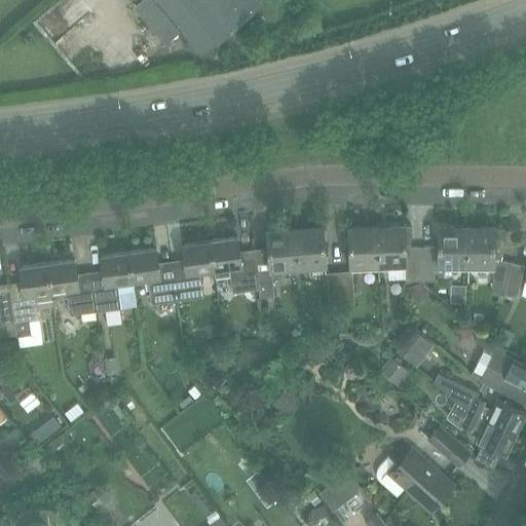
[(152,0),(201,57),(218,41),(219,41),(261,5),(256,0),(152,0)]
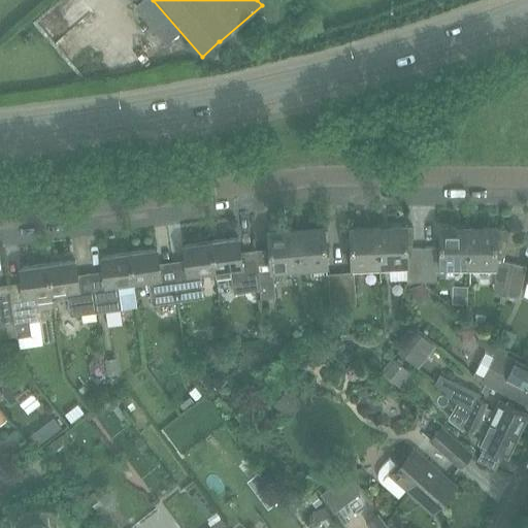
[(405,226),(377,227),(380,269),(411,268),(411,282),(425,281),(423,248),(413,248),(411,226),(405,226)]
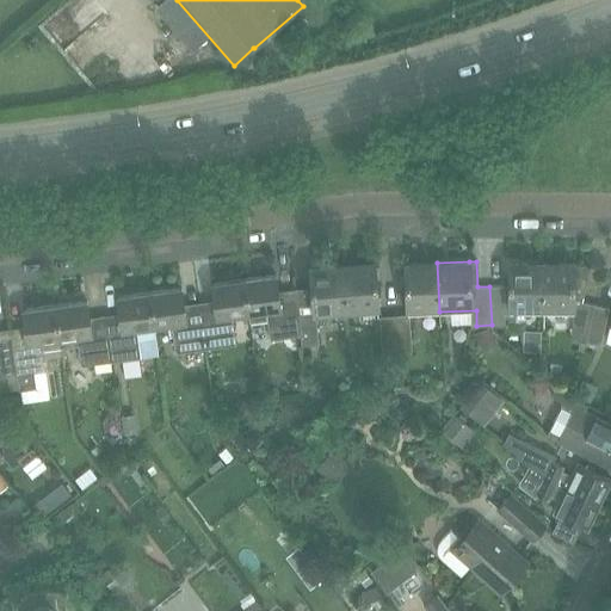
[(374,263),(343,265),(346,315),(378,313),(376,287),(374,263)]
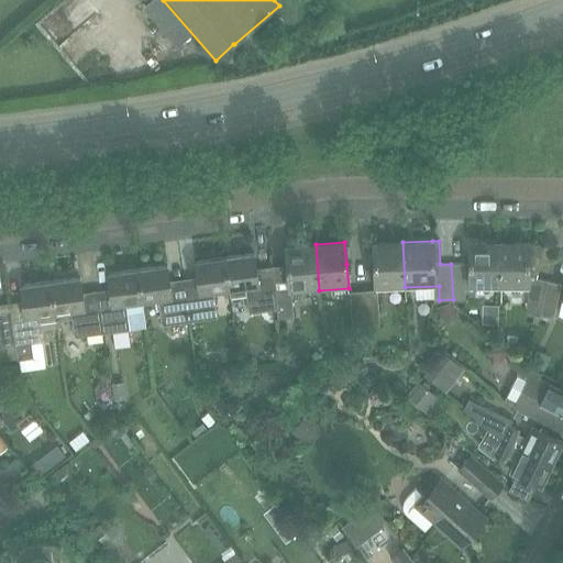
[(405,287),(403,242),(373,243),(374,265),(375,288),(405,287)]
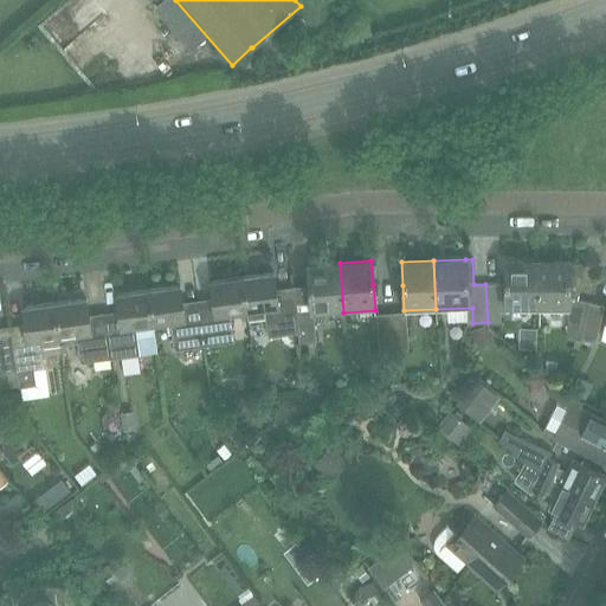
[(505,260),(505,283),(504,310),(537,311),(539,262),(505,260)]
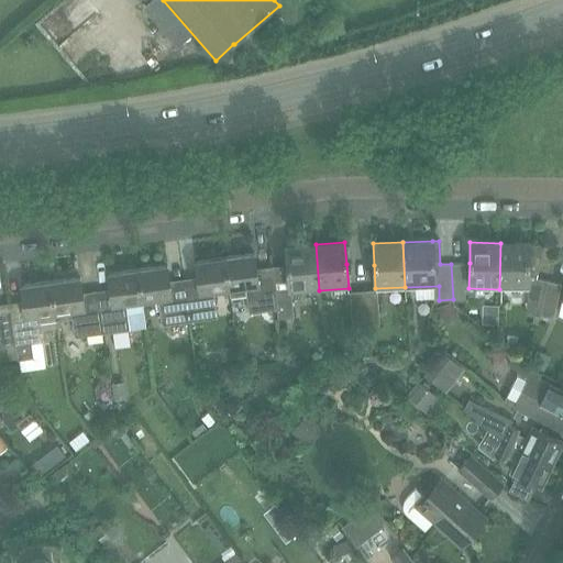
[(528,243),(500,243),(499,289),(527,289),(527,308),(528,308),(527,312),(539,316),(548,280),(536,278),(543,246),(528,243)]
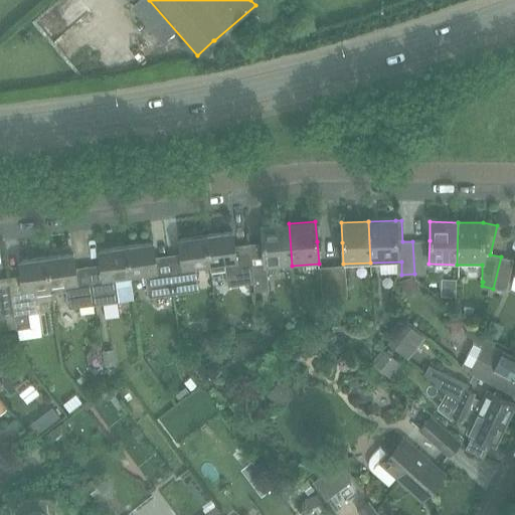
[(292,266),(289,223),(262,226),(263,242),(249,243),(255,284),(253,284),(254,292),(269,291),(267,268),(292,266)]
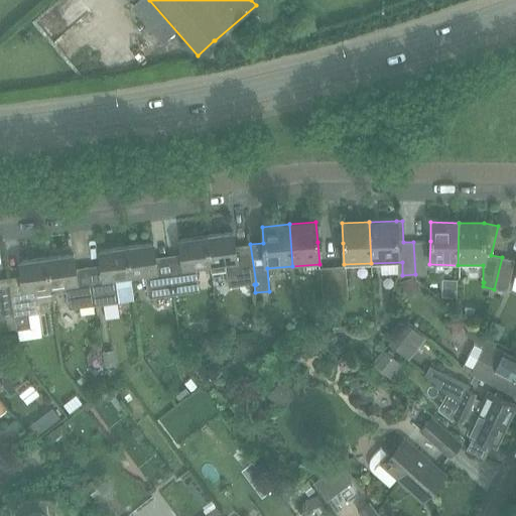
[(206,236),(210,264),(212,272),(226,270),(228,288),(254,284),(256,284),(250,244),(249,244),(250,254),(236,255),(234,231),(206,236)]
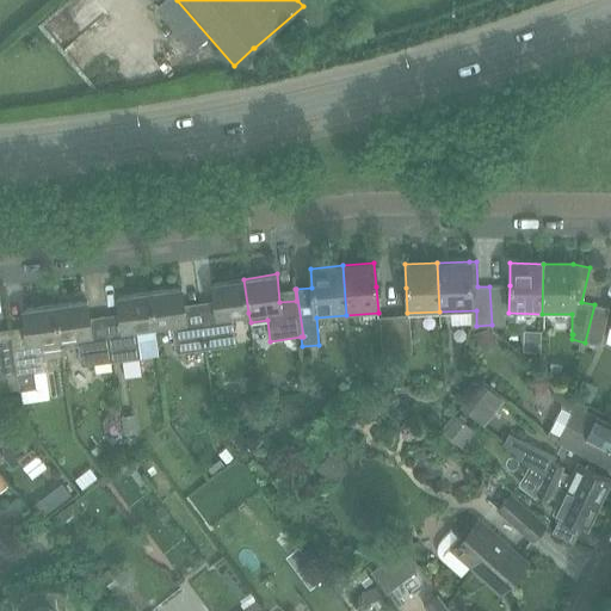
[(248,313),(244,279),(213,284),(216,312),(202,314),(207,350),(236,345),(232,315),(248,313)]
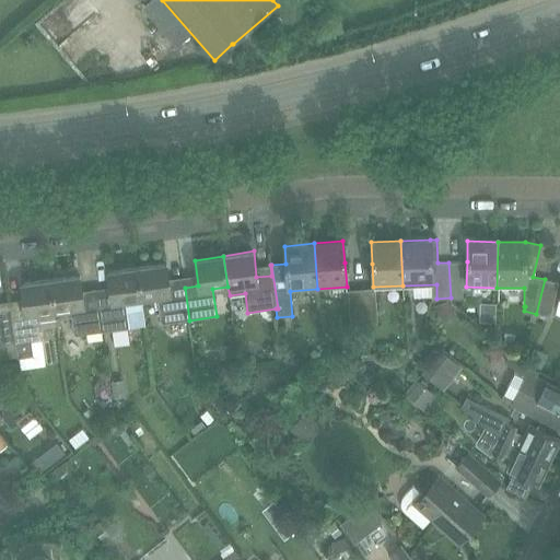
[(463,306),(462,263),(448,263),(451,298),(451,305),(452,306),(463,306)]
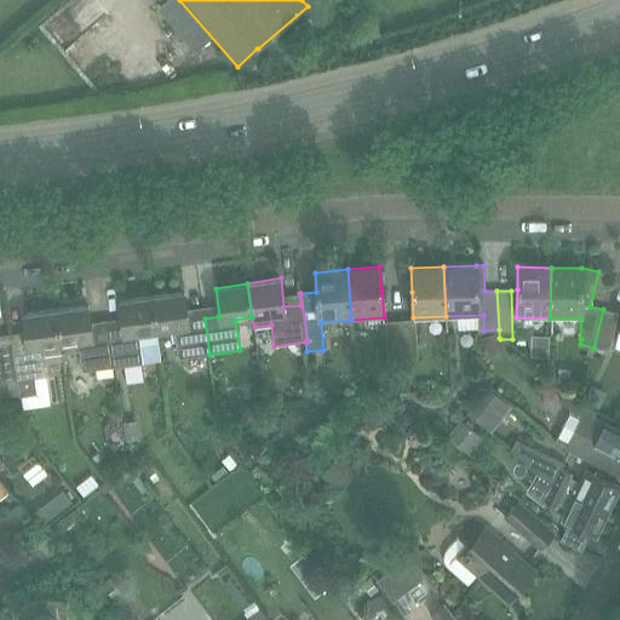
[(184,292),(153,297),(158,331),(173,328),(178,359),(210,355),(205,319),(188,321),(184,292)]
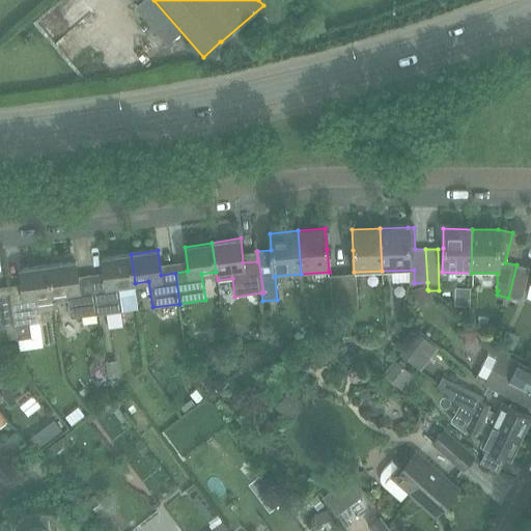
[(135,283),(131,254),(103,258),(106,283),(92,284),(96,315),(122,311),(119,285),(135,283)]
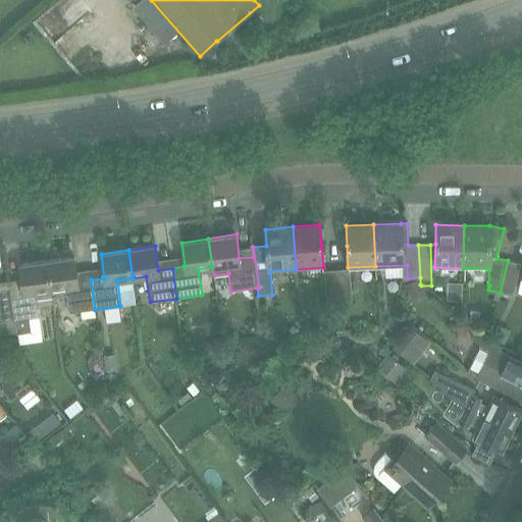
[(73,257),(47,261),(51,289),(65,288),(69,313),(95,310),(91,279),(77,281),(73,257)]
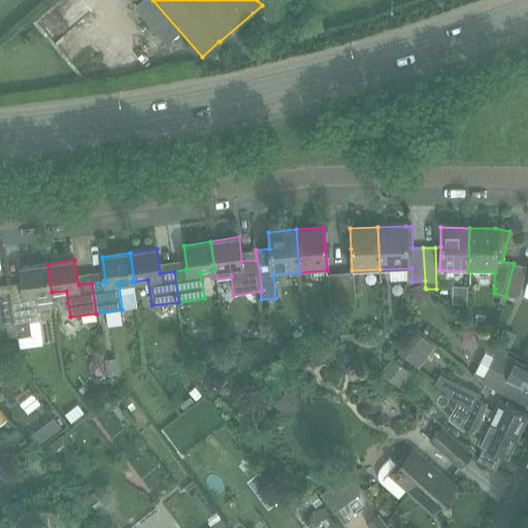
[(526,266),(514,263),(505,296),(519,299),(526,266)]
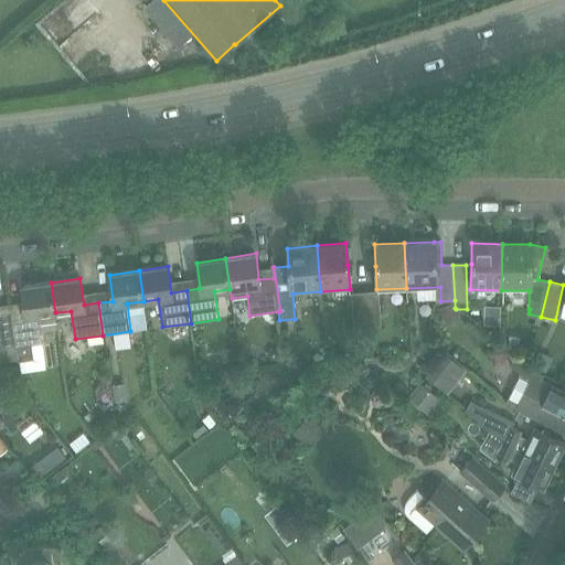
[(55,312),(51,283),(21,286),(25,312),(11,315),(16,347),(18,363),(45,360),(43,343),(39,316),(55,312)]
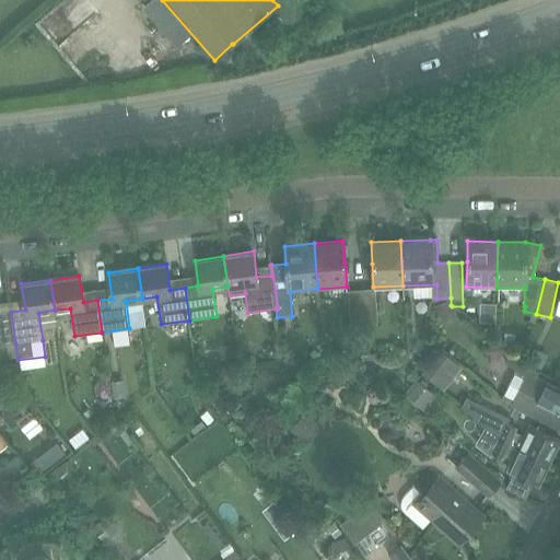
[(375,289),(363,289),(361,290),(364,325),(377,324),(375,289)]
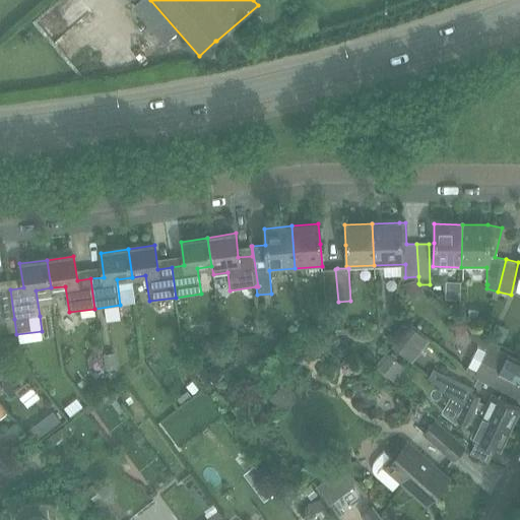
[(338,302),(335,269),(323,270),(325,303),(338,302)]
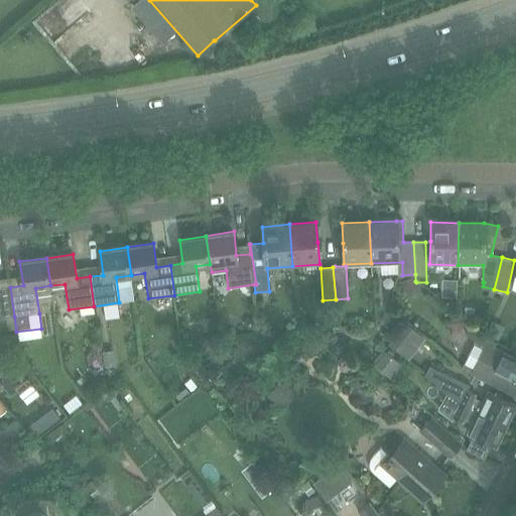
[(0,318),(14,316),(10,287),(0,288),(0,318)]
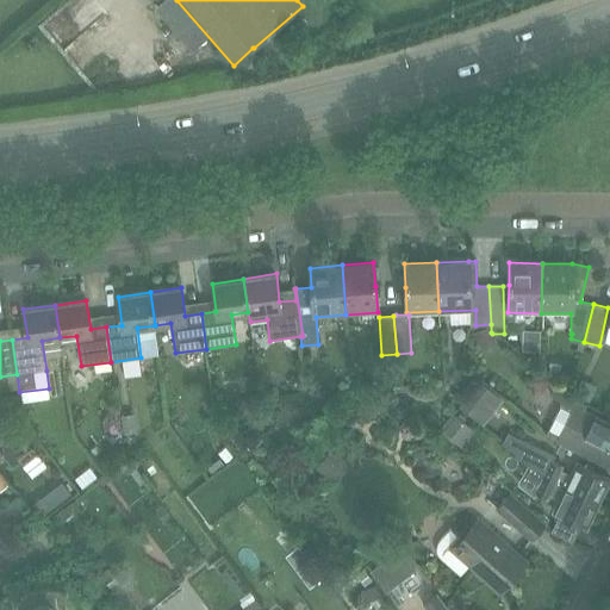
[(464,367),(450,388),(459,393),(453,402),(472,412),(490,384),(464,367)]
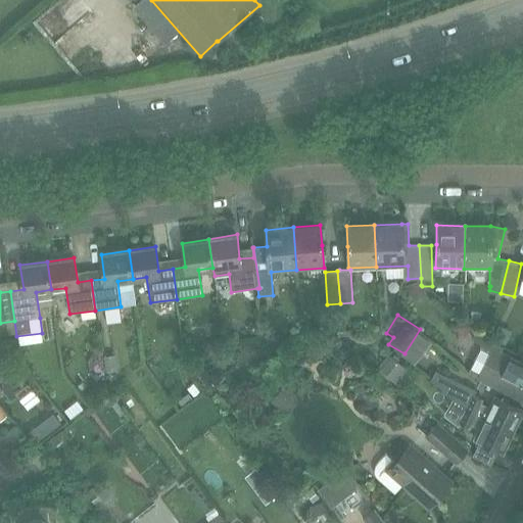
[(503,348),(478,329),(471,337),(481,344),(467,374),(508,393),(522,400),(522,397),(522,362),(501,351),(503,348)]
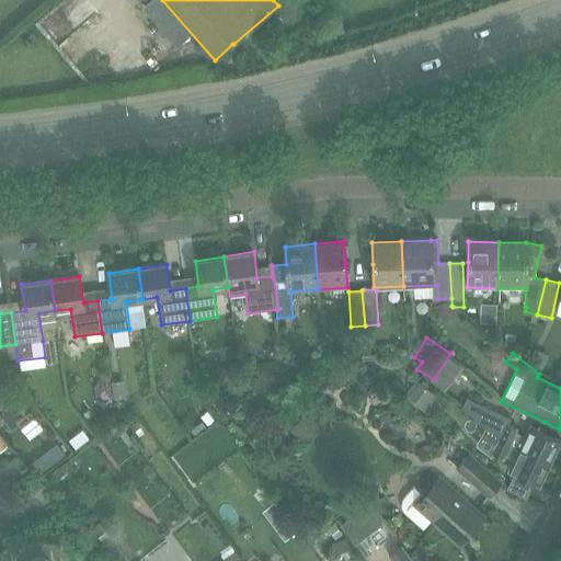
[(393,388),(412,401),(423,385),(403,371),(393,388)]
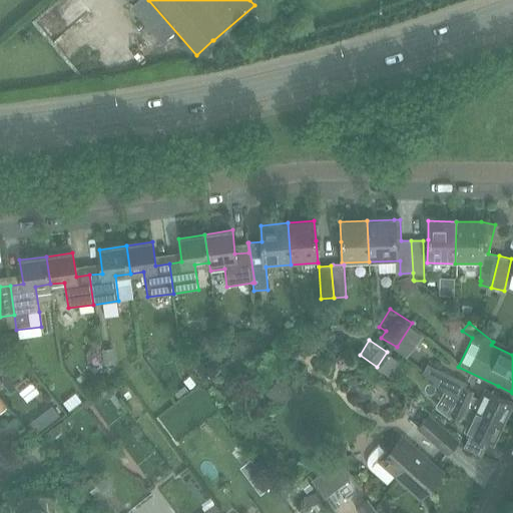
[(467,384),(427,364),(423,372),(445,392),(443,396),(502,424),(512,403),(494,394),(485,390),(480,401),(470,396),(472,392),(465,388),(467,384)]
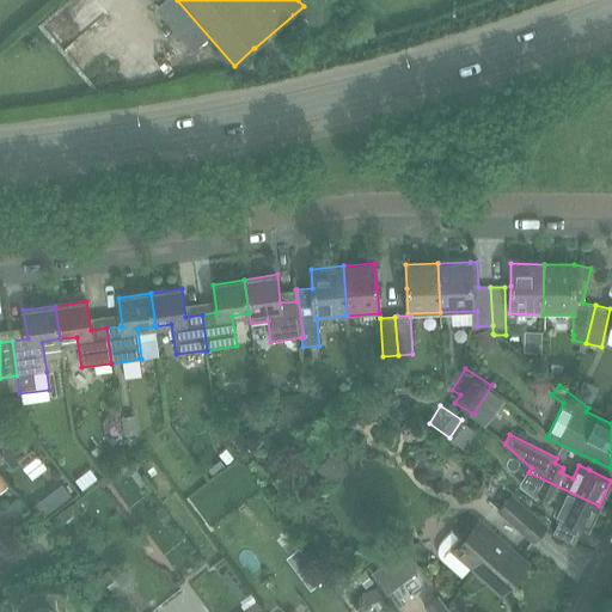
[(305,450),(318,471),(338,460),(326,438),(305,450)]
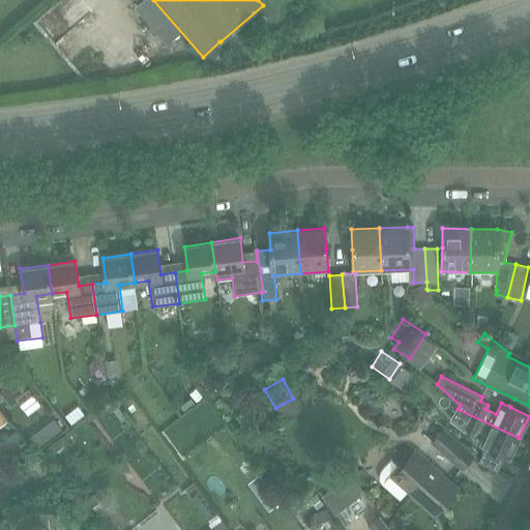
[(519,438),(458,409),(452,419),(465,430),(466,429),(475,433),(476,430),(487,434),(481,445),(486,447),(478,462),(497,471),(504,457),(508,459),(519,438)]
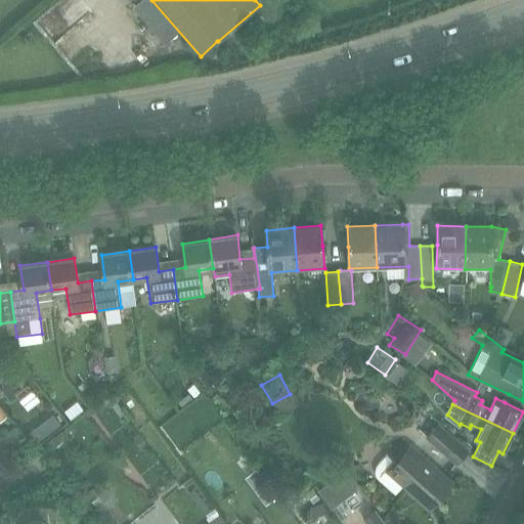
[(427,437),(442,449),(456,463),(467,450),(437,425),(427,437)]
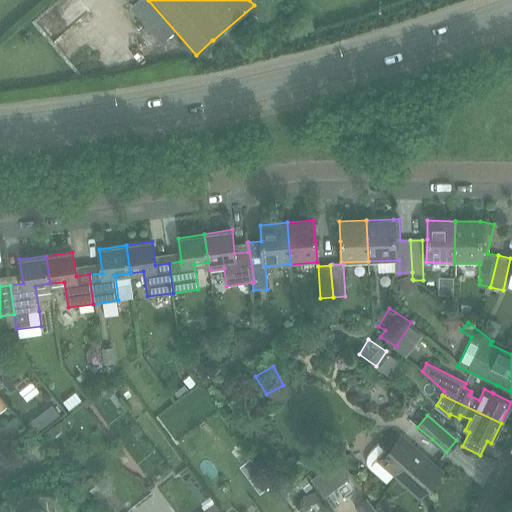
[(401,436),(387,452),(378,444),(366,458),(366,463),(371,469),(386,483),(395,474),(419,495),(440,471),(425,458),(401,436)]
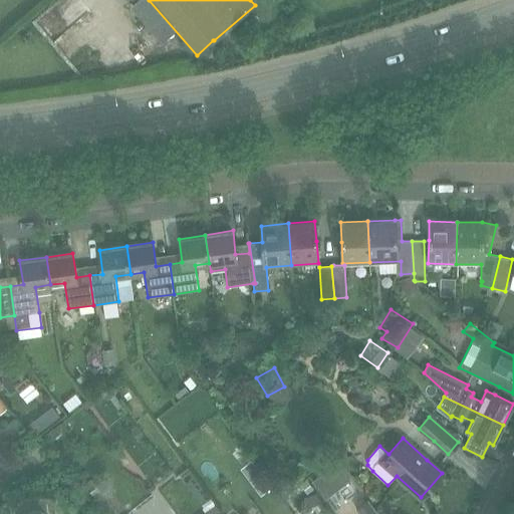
[(301,469),(315,487),(338,470),(325,452),(301,469)]
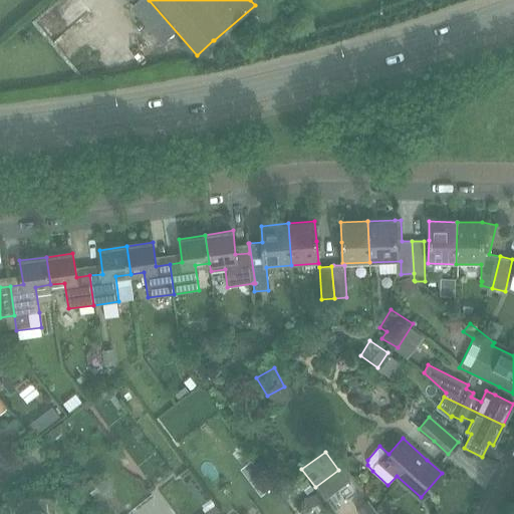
[(243,468),(242,468),(242,469),(247,474),(247,475),(261,496),(270,489),(263,479),(255,468),(252,461),(251,461),(243,468)]
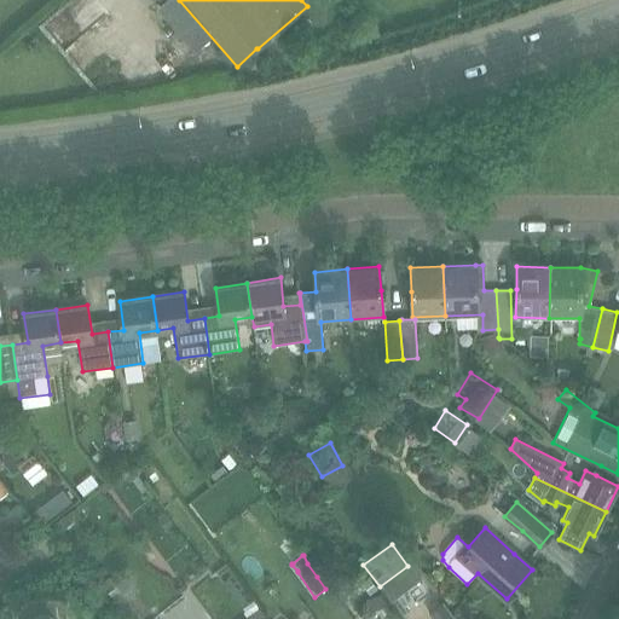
[(364,570),(347,582),(363,603),(380,590),(364,570)]
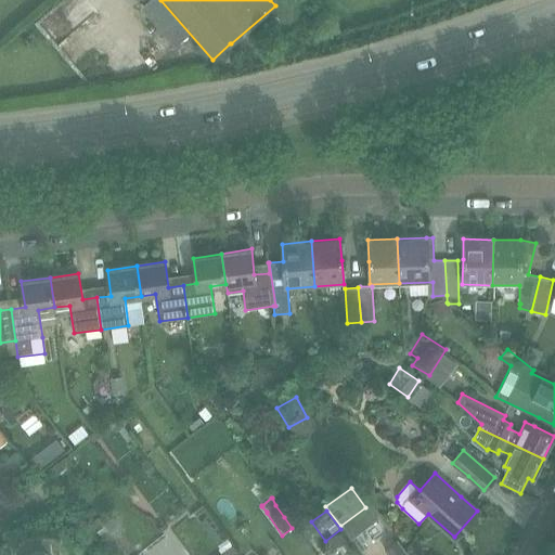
[(408,554),(398,540),(385,550),(388,554),(408,554)]
